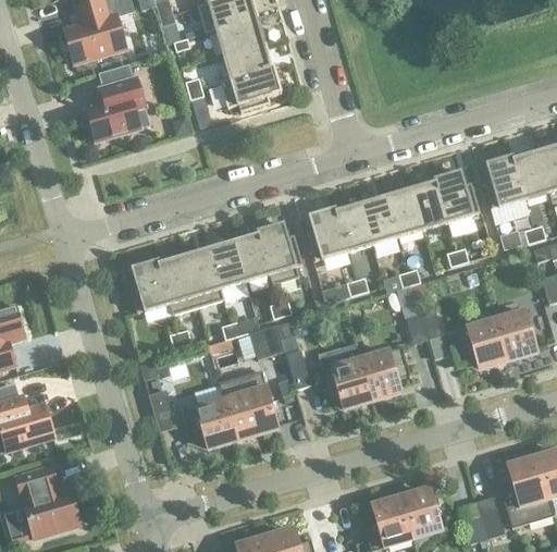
[(78,24),(63,28),(74,63),(126,48),(116,16),(134,11),(131,0),(100,0),(74,8),(78,24)]
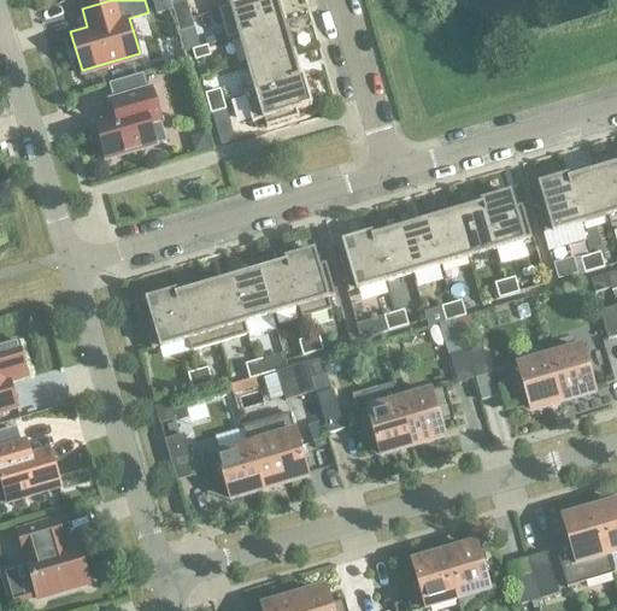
[(244,0),(230,4),(230,3),(218,6),(228,36),(239,33),(239,31),(286,18),(286,17),(283,17),(277,0),(244,0)]
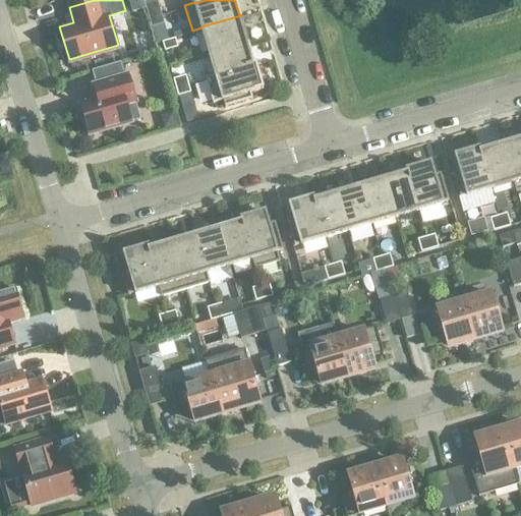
[(159,4),(147,7),(150,15),(162,12),(159,4)]
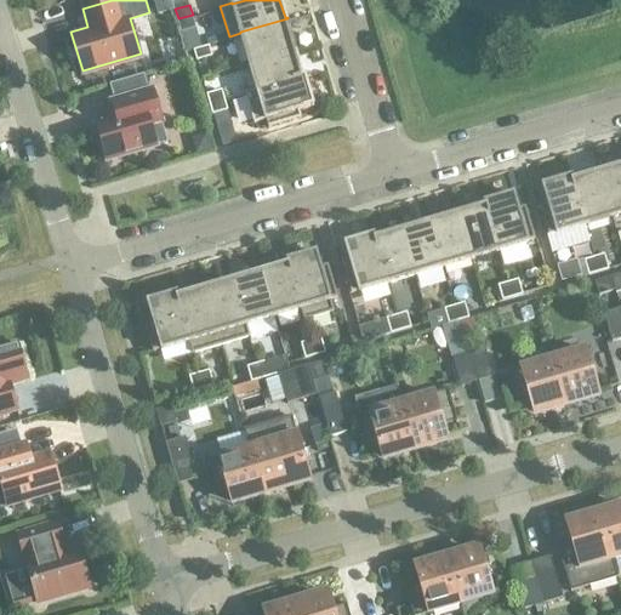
[(195,24),(193,15),(178,18),(181,29),(195,24)]
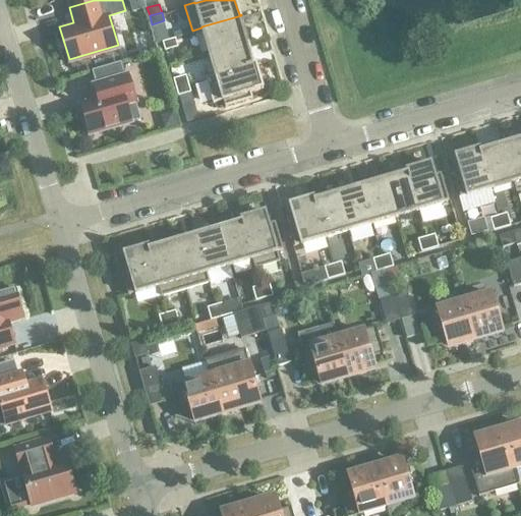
[(241,16),(241,15),(201,26),(201,27),(208,50),(248,39),(248,38),(245,38),(239,16),(241,16)]
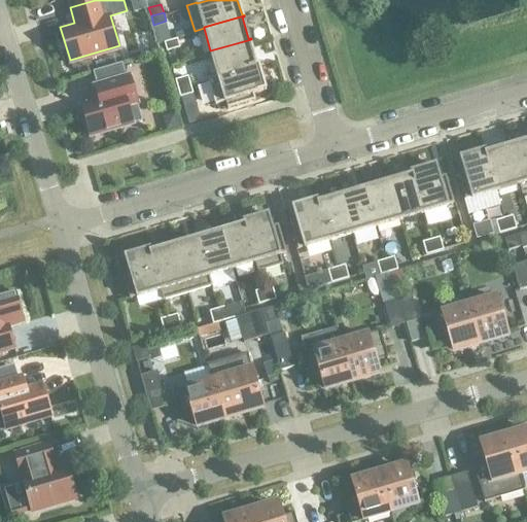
[(167,48),(179,44),(177,36),(165,39),(167,48)]
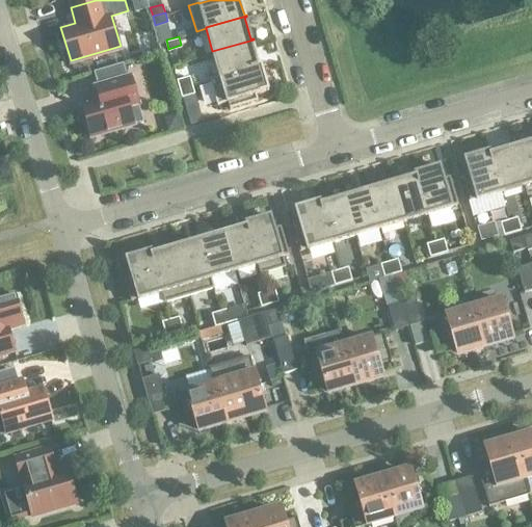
[(254,40),(212,51),(219,74),(219,75),(258,63),(251,41),(254,41),(254,40)]
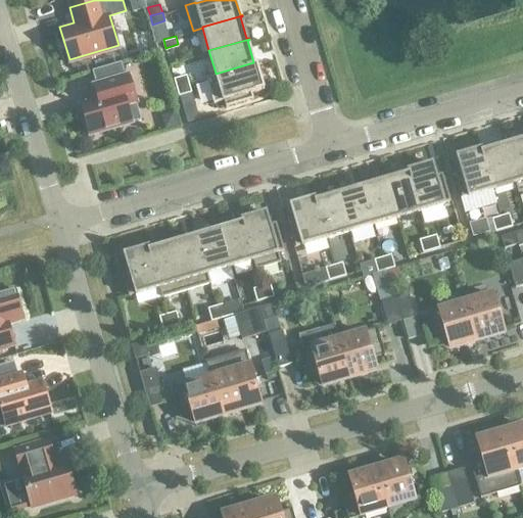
[(216,74),(216,73),(206,76),(214,101),(225,98),(226,104),(244,99),(243,92),(265,86),(263,82),(264,82),(258,65),(257,65),(256,61),(253,62),(216,74)]
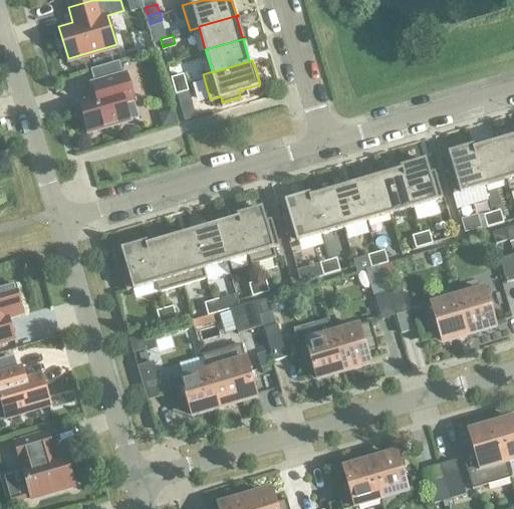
[(93,80),(97,95),(80,100),(89,130),(130,117),(124,100),(135,97),(126,71),(93,80)]
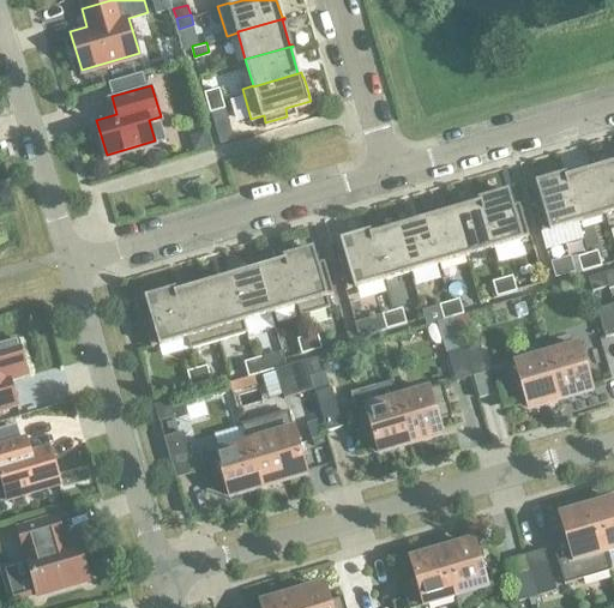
[(220,85),(204,90),(208,100),(222,95),(220,85)]
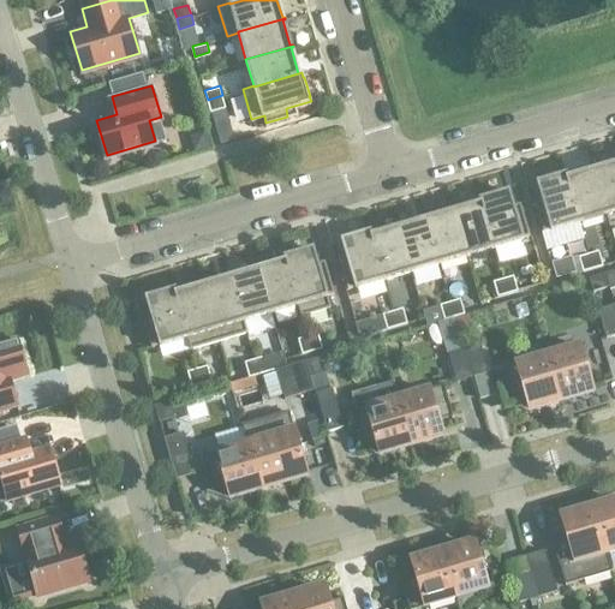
[(222,95),(208,100),(210,109),(225,106),(222,95)]
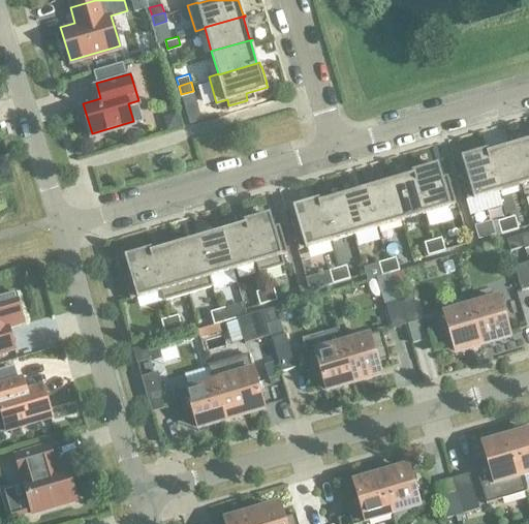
[(71,86),(58,90),(61,102),(75,98),(71,86)]
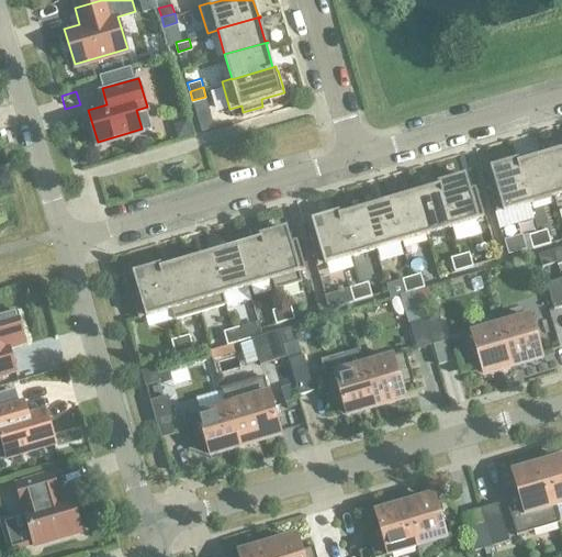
[(179,120),(175,127),(177,135),(191,132),(188,117),(179,120)]
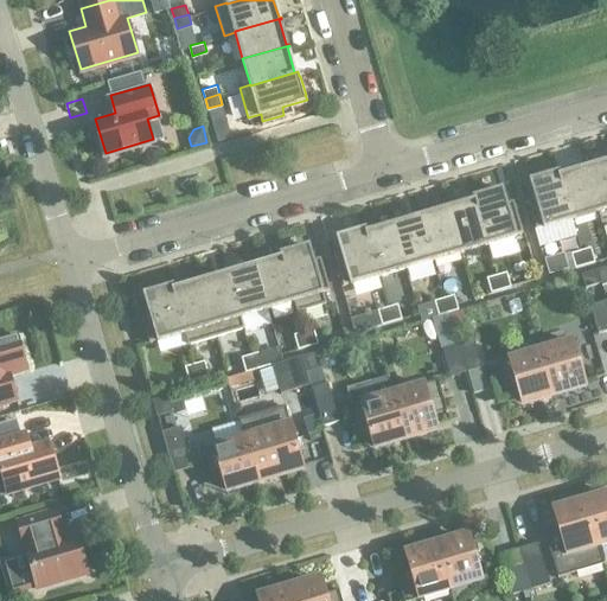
[(606,158),(587,165),(586,161),(586,162),(586,165),(599,209),(598,210),(601,221),(606,218),(606,158)]
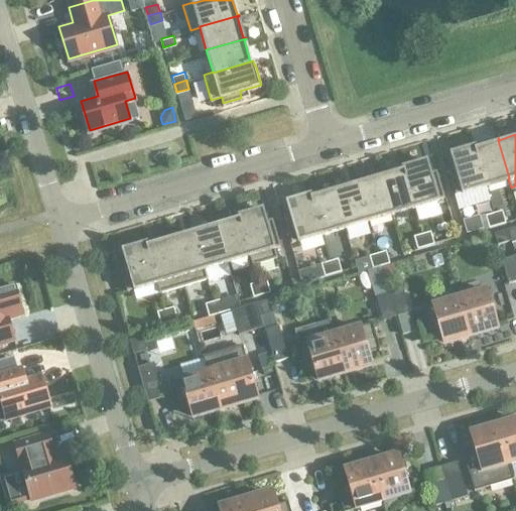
[(497,140),(476,146),(475,143),(474,144),(486,184),(508,178),(509,177),(498,140),(498,138),(497,138),(497,140)]
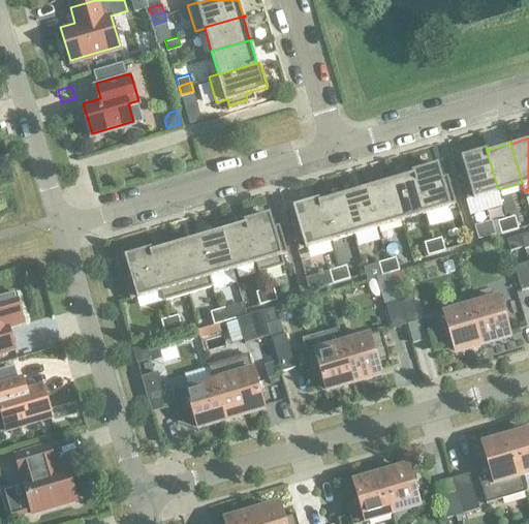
[(498,189),(486,148),(483,149),(483,148),(465,153),(465,154),(461,155),(465,167),(459,170),(467,197),(473,195),(473,196),(498,189)]
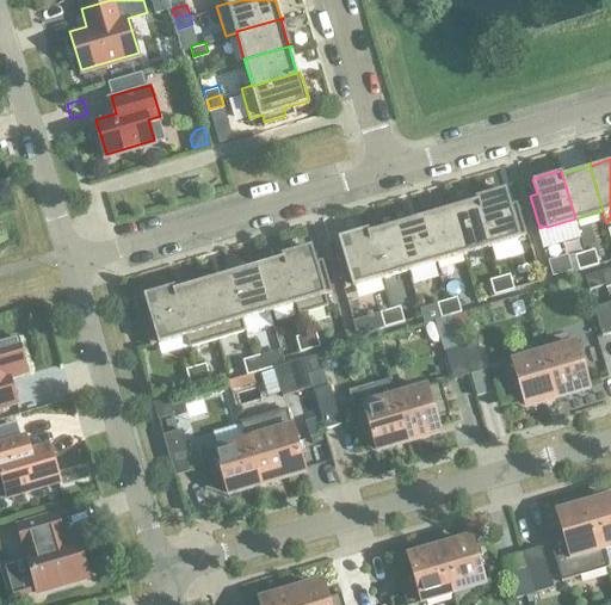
[(477,196),(491,244),(519,235),(519,234),(526,232),(517,201),(510,202),(505,187),(500,189),(500,187),(481,193),(481,195),(477,196)]
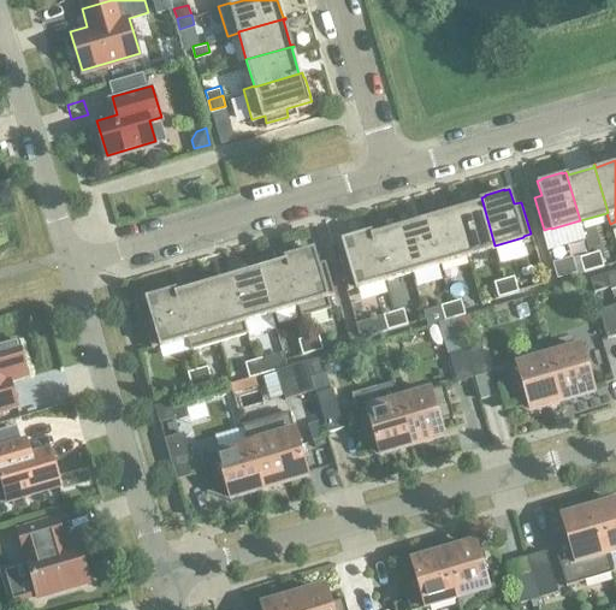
[(467,254),(495,246),(481,197),(480,197),(481,201),(456,208),(455,206),(454,206),(467,254)]
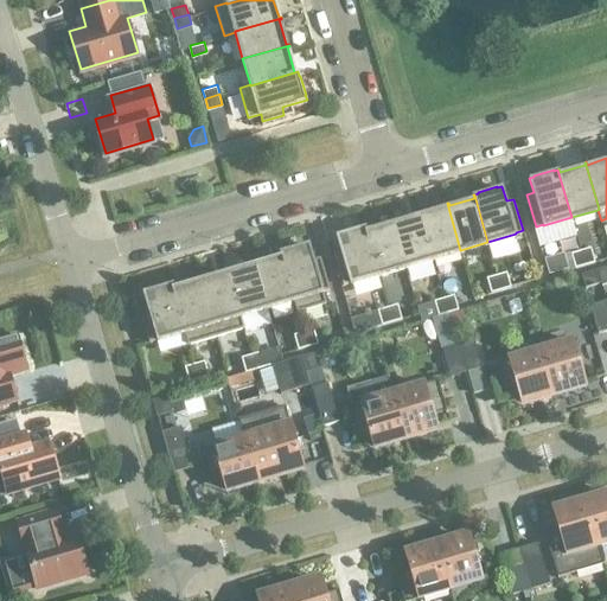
[(433,257),(460,250),(447,203),(446,203),(447,206),(421,213),(421,211),(420,211),(433,257)]
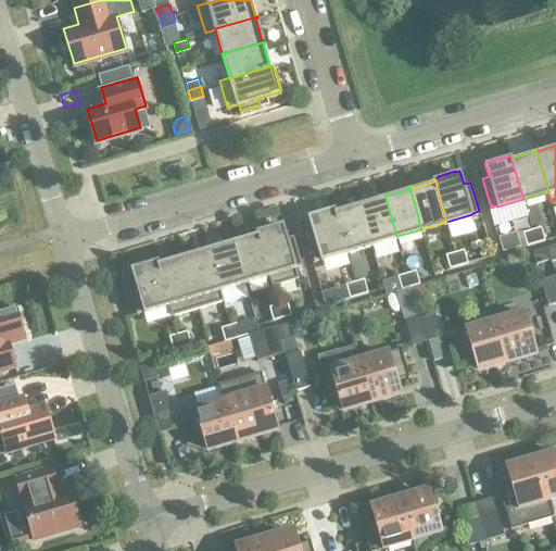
[(371,243),(396,236),(384,193),(383,193),(383,196),(361,203),(361,200),(359,201),(371,243)]
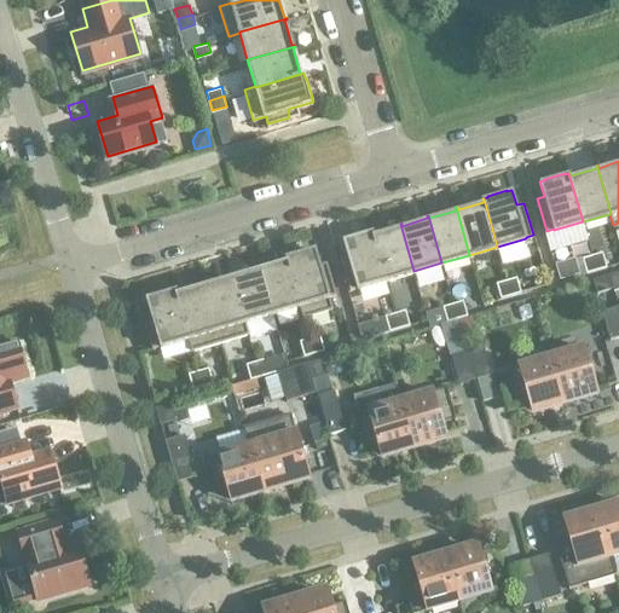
[(386,279),(414,271),(400,224),(399,224),(399,226),(374,233),(372,230),(372,231),(386,279)]
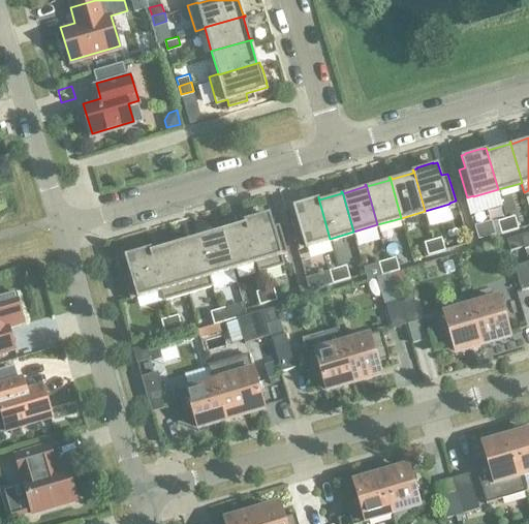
[(305,246),(330,239),(318,197),(314,197),(297,203),(298,203),(293,204),(297,217),(290,219),(299,246),(304,245),(305,246)]
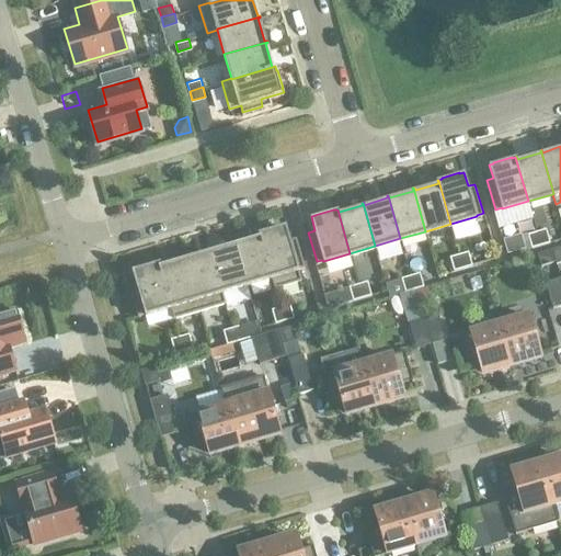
[(298,267),(305,265),(296,236),(289,238),(286,224),(282,226),(282,225),(263,230),(260,231),(273,276),(272,276),(275,286),(301,279),(298,267)]
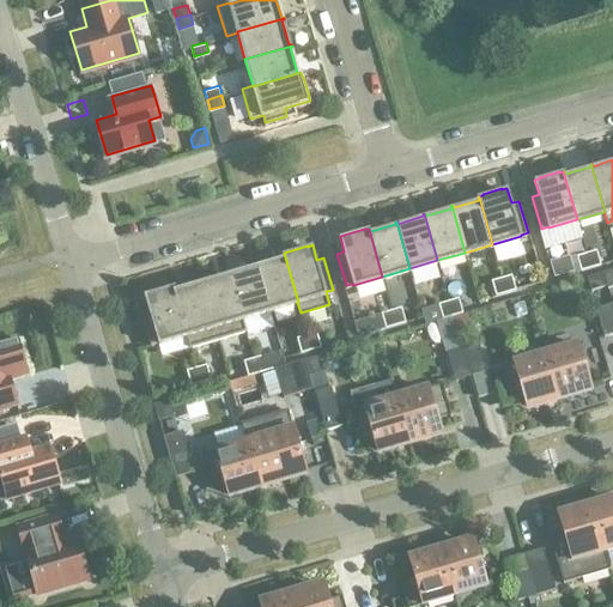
[(587,250),(592,266),(601,262),(596,248),(587,250)]
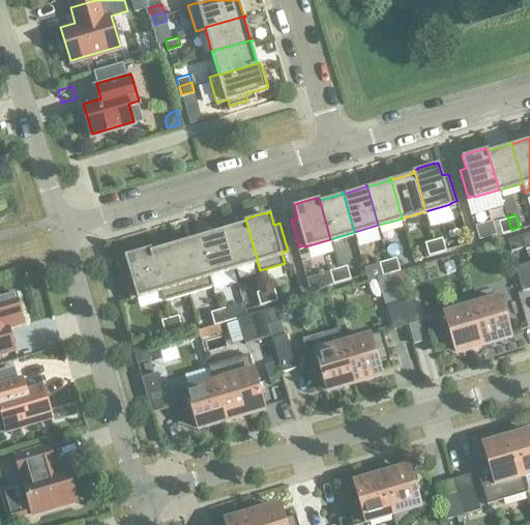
[(499,220),(502,232),(511,230),(507,216),(499,220)]
